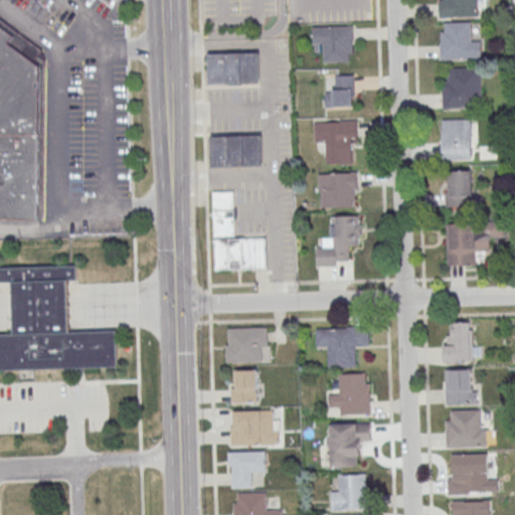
[(0,23),(42,55),(41,220),(0,220),(0,23)]
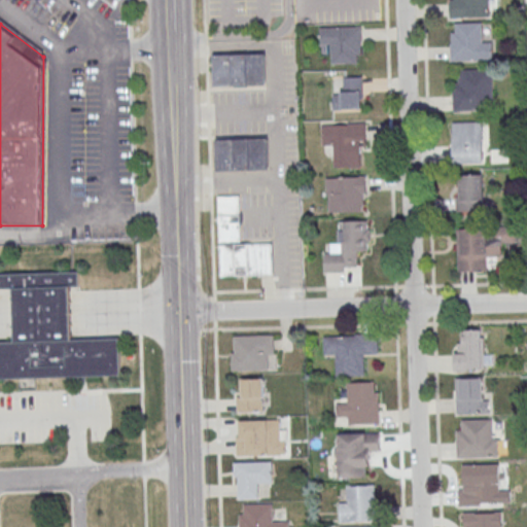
[(481,24),(450,24),(450,61),(492,61),(492,41),(481,41),(481,24)]
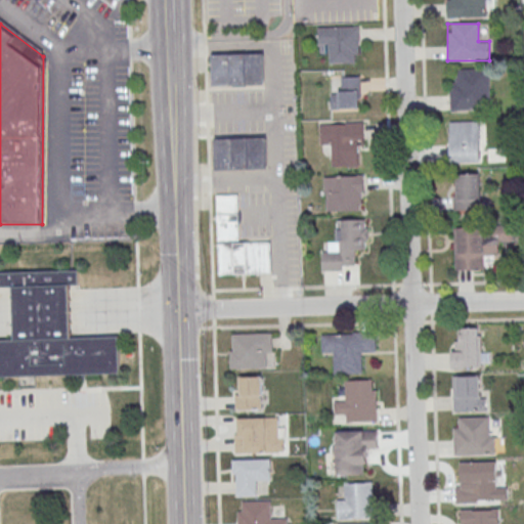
[(318,27),(318,46),(329,46),(329,63),(360,63),(359,27),(318,27)]
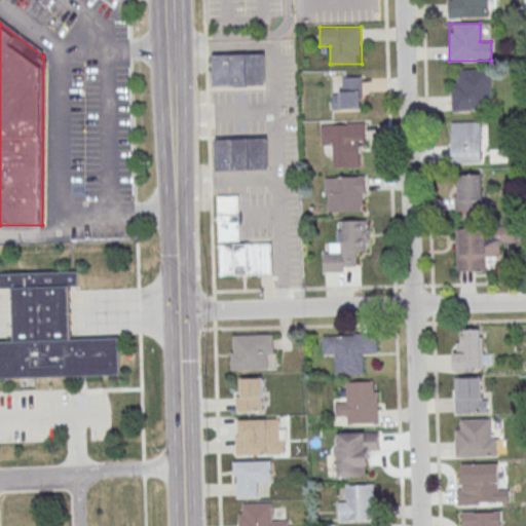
[(213,53),(213,87),(266,87),(266,53),(213,53)]
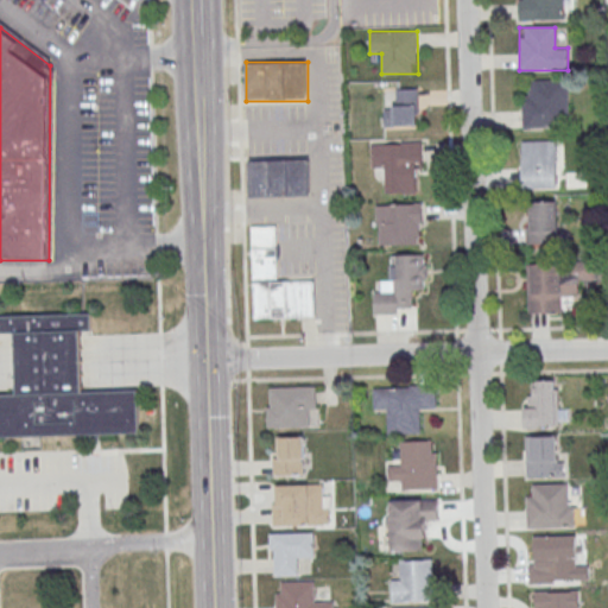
[(523,128),(568,128),(568,81),(532,81),(532,94),(523,94),(523,128)]
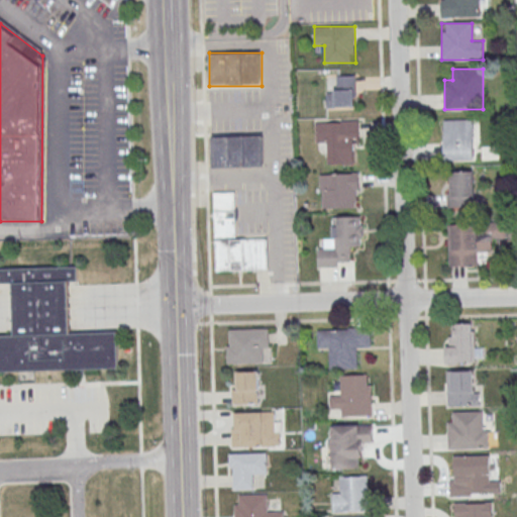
[(355,77),(327,77),(327,109),(355,109),(355,77)]
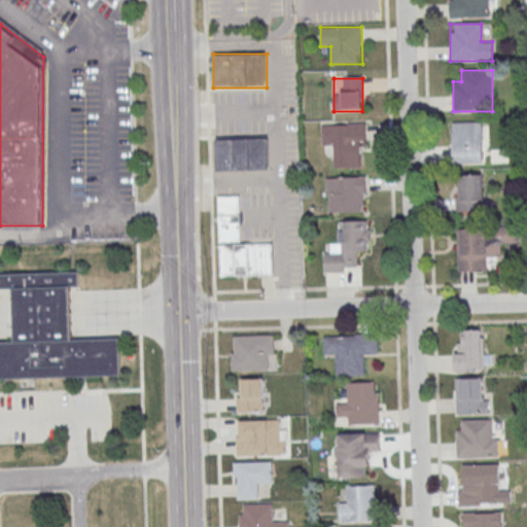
[(453,164),(483,164),(483,123),(453,123),(453,164)]
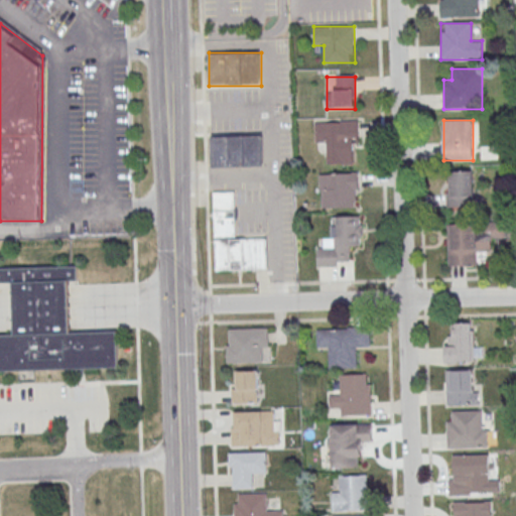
[(357,164),(358,122),(316,122),(315,144),(327,144),(327,164),(357,164)]
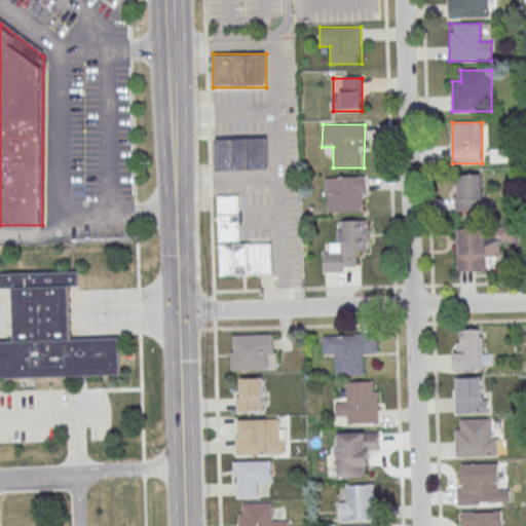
[(269,139),(216,139),(216,171),(269,171),(269,139)]
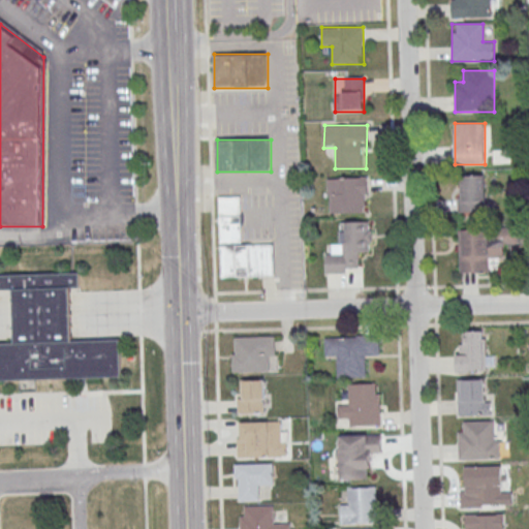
[(486,212),(486,176),(460,176),(460,212),(486,212)]
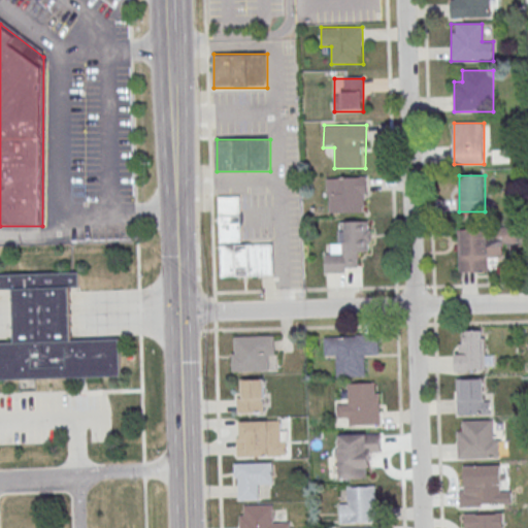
[(365,177),(326,177),(326,213),(365,213),(365,177)]
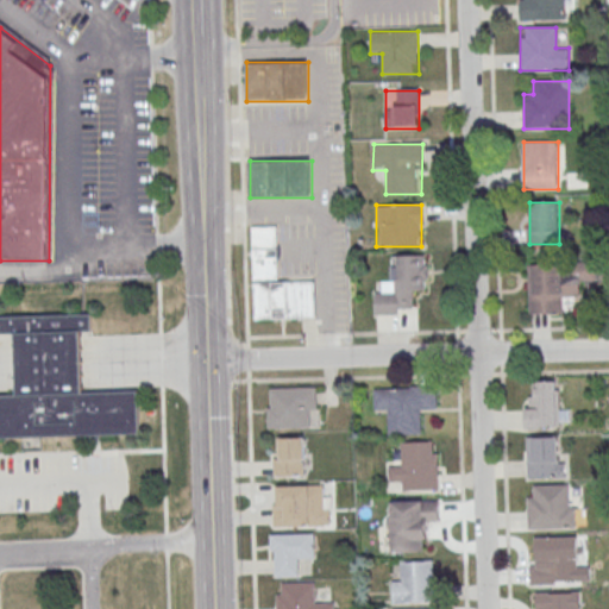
[(252,227),(253,320),(316,319),(316,282),(278,282),(277,226),(252,227)]
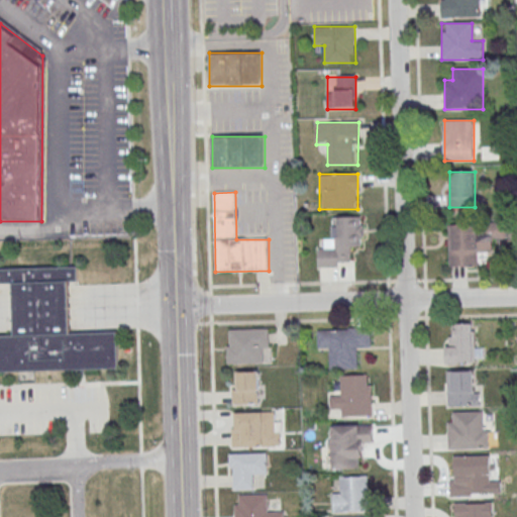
[(332,241),(318,241),(318,268),(343,268),(343,260),(351,260),(351,246),(364,246),(364,217),(332,217),(332,241)]
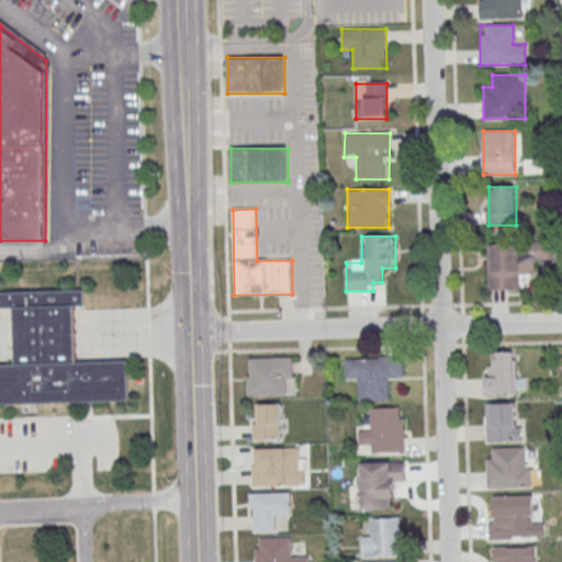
[(489,243),(489,290),(527,290),(527,277),(536,277),(536,260),(550,260),(550,243),(489,243)]
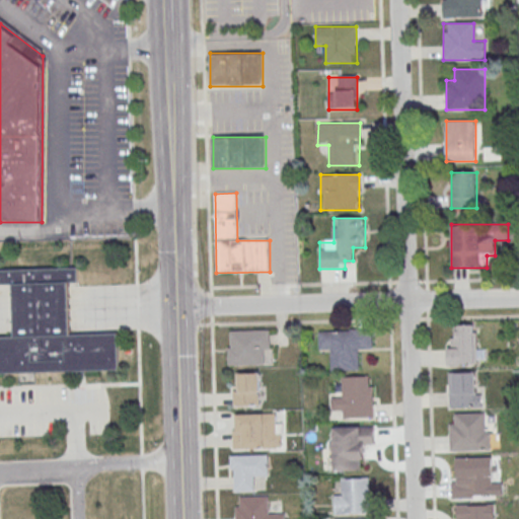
[(0,373),(0,339),(11,339),(9,284),(0,284),(0,270),(76,268),(76,282),(66,283),(68,337),(115,335),(116,370),(0,373)]
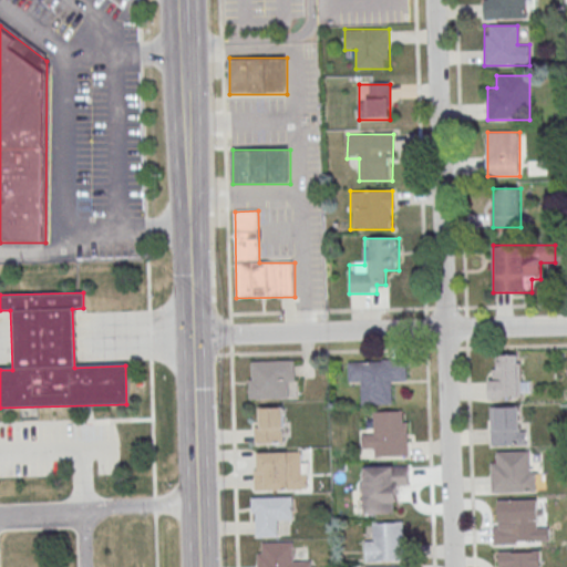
[(490,398),(517,398),(517,356),(498,356),(498,369),(490,369),(490,398)]
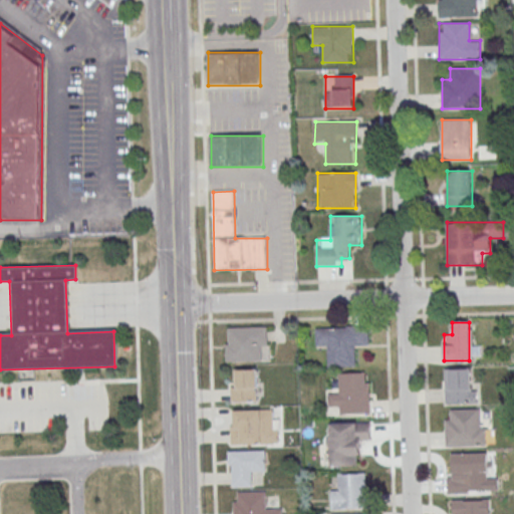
[(226,344),(226,361),(263,360),(262,346),(268,346),(268,326),(228,328),(228,344),(226,344)]
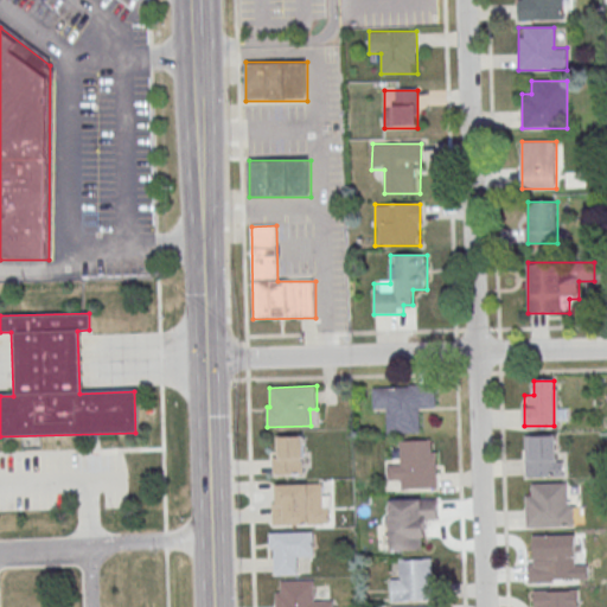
[(388,410),(389,434),(421,433),(421,409),(436,409),(435,385),(375,387),(376,410),(388,410)]
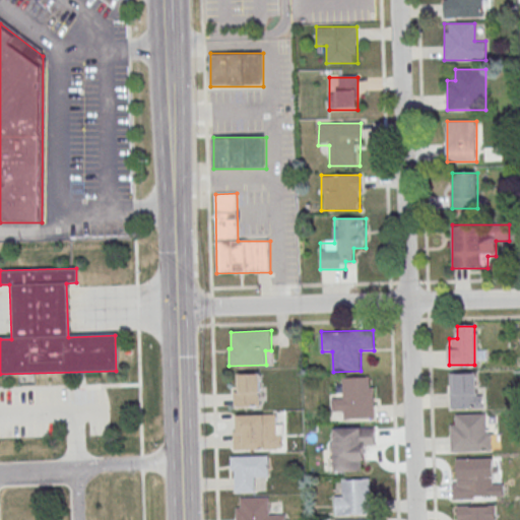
[(480,408),(480,373),(450,373),(450,408),(480,408)]
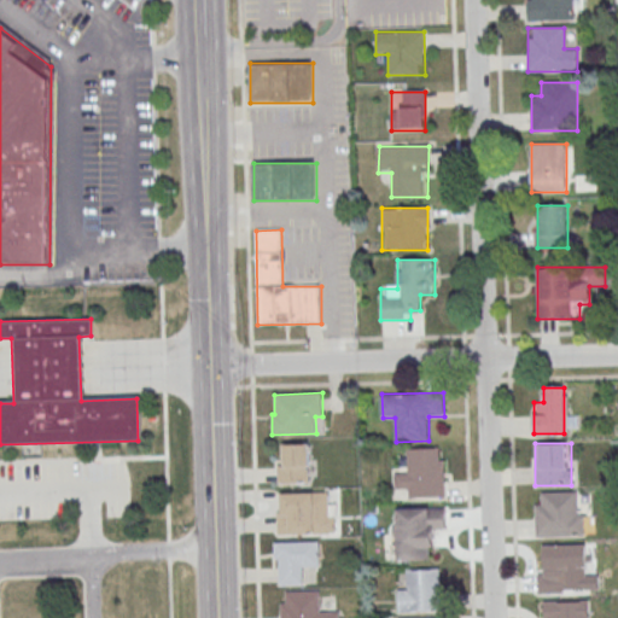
[(278,444),(278,483),(312,483),(312,444),(278,444)]
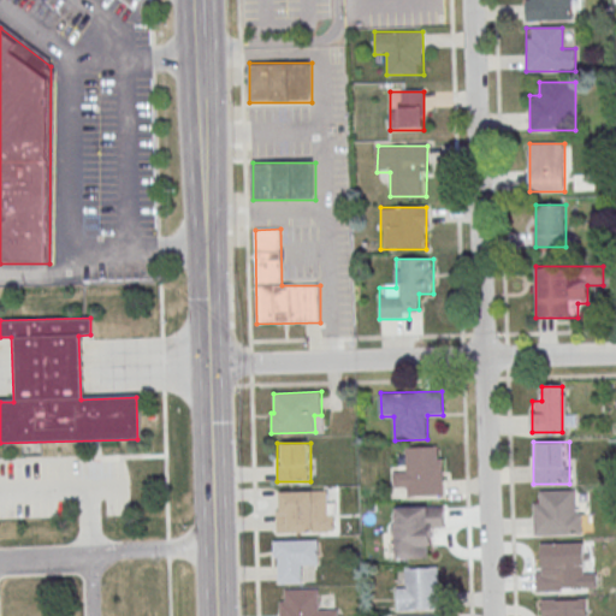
[(408,497),(443,497),(443,448),(407,448),(407,473),(395,473),(395,486),(408,486),(408,497)]
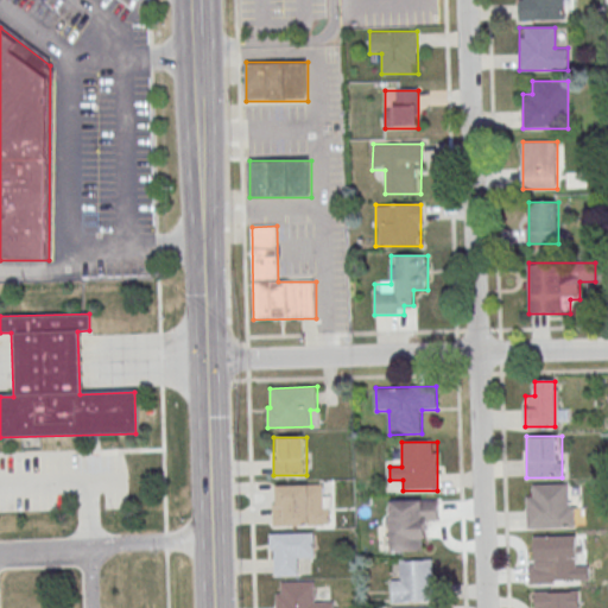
[(526,529),(572,529),(572,485),(526,485),(526,529)]
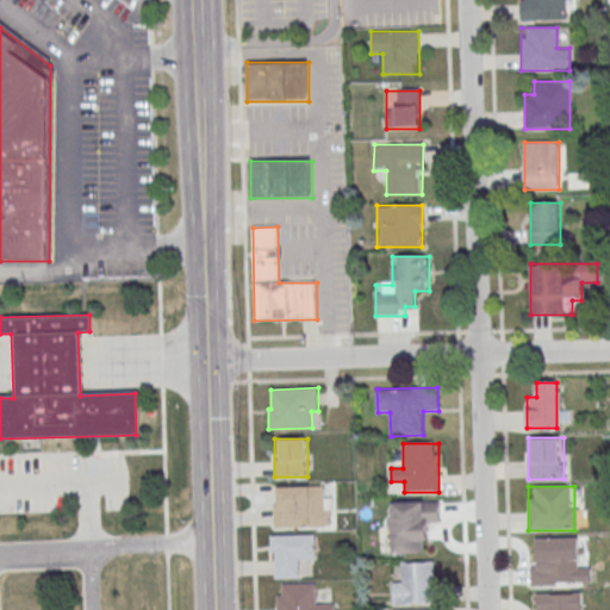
[(331,528),(331,487),(273,487),(273,528),(331,528)]
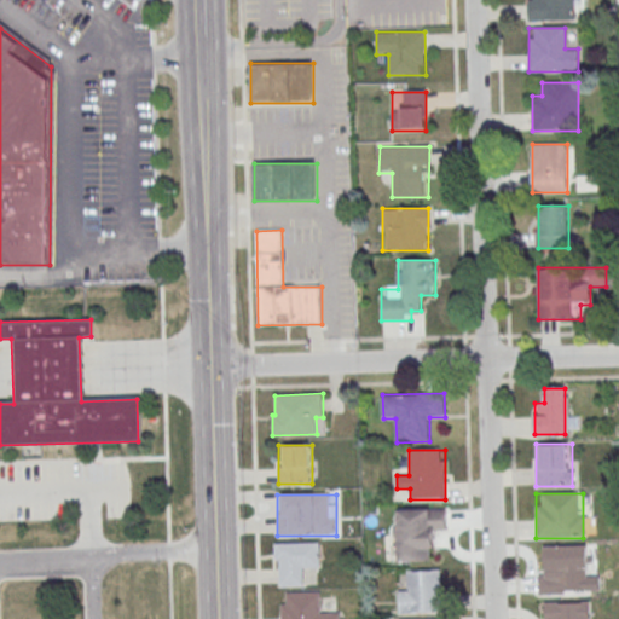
[(446,509),(395,509),(395,562),(434,561),(434,534),(446,534),(446,509)]
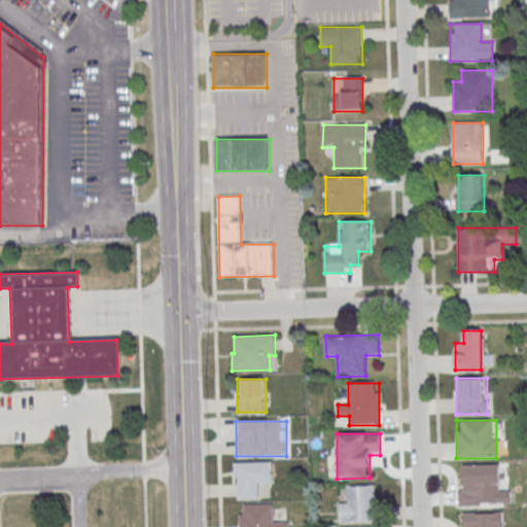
[(235,461),(273,460),(274,482),(258,483),(259,497),(239,498),(239,476),(235,476),(235,461)]
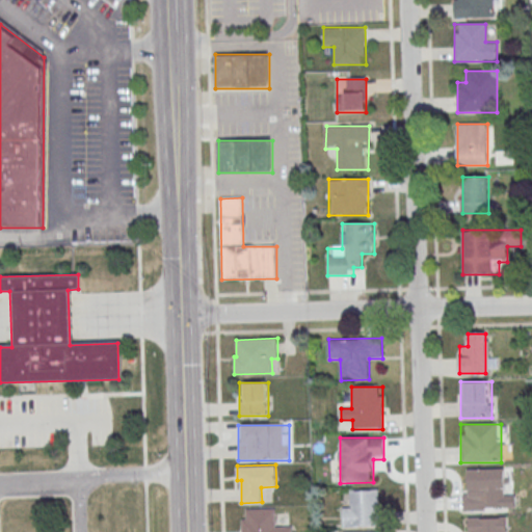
[(462,511),(505,510),(505,469),(473,469),(473,491),(462,491),(462,511)]
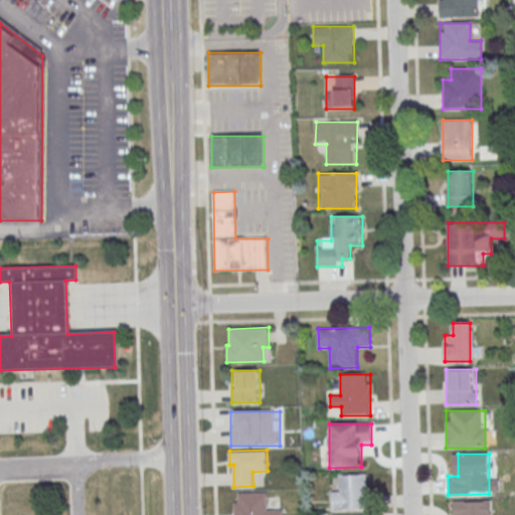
[(332,510),(368,510),(368,475),(339,475),(339,487),(332,487),(332,510)]
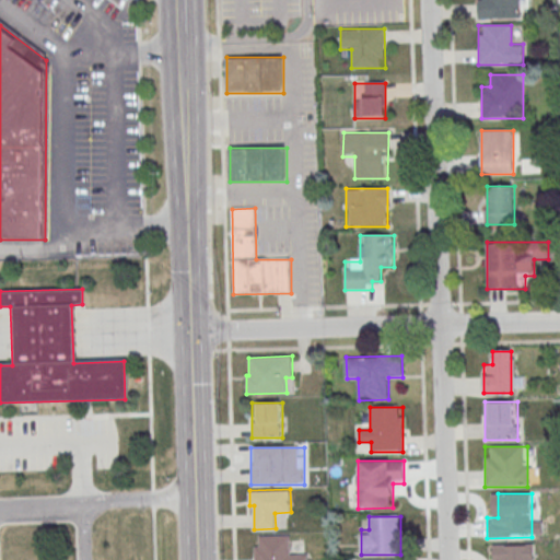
[(254,547),(254,559),(307,559),(307,553),(291,553),(290,535),(258,536),(259,547),(254,547)]
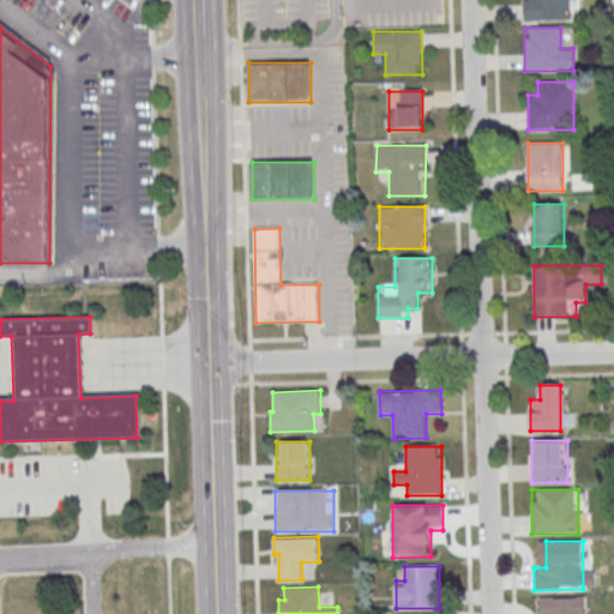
[(540,613),(540,597),(584,596),(584,613),(540,613)]
